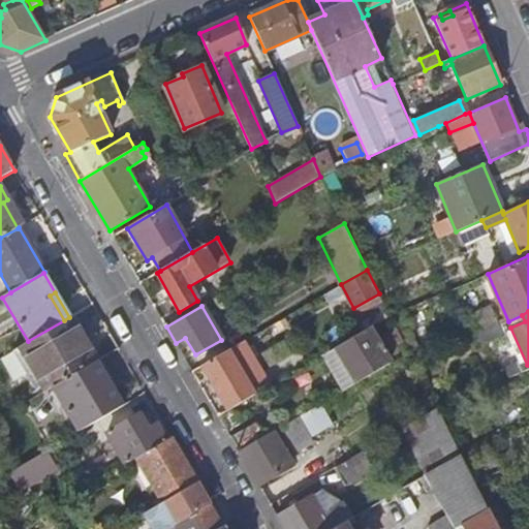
[(370,328),(335,348),(356,383),(391,363),(383,351),(403,340),(391,315),(382,320),(370,328)]
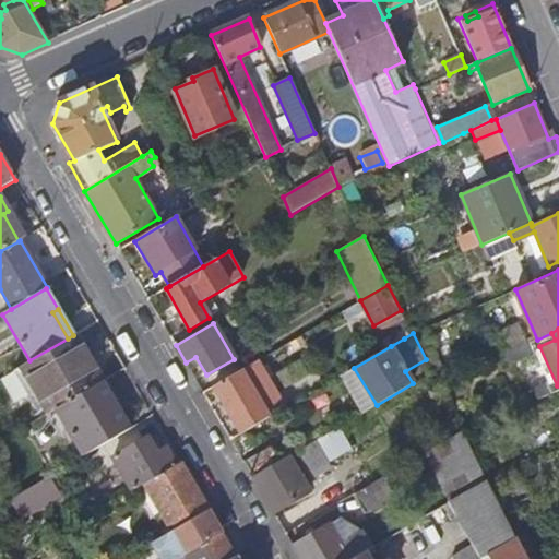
[(103,381),(75,334),(73,335),(68,339),(30,360),(21,366),(49,413),(55,409),(103,381)]
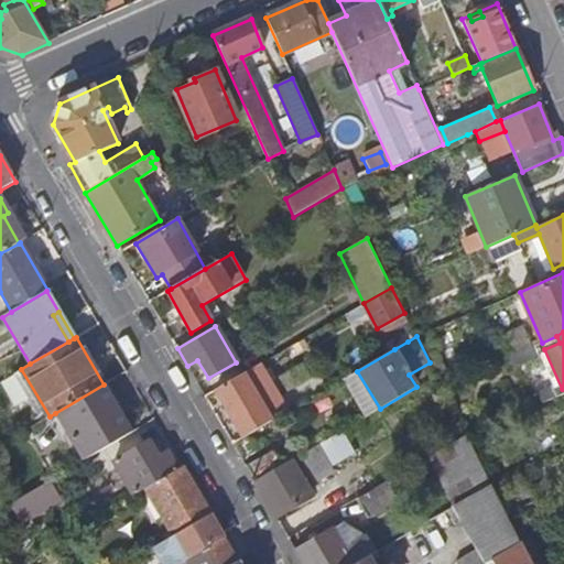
[(542,356),(538,345),(510,356),(514,367),(542,356)]
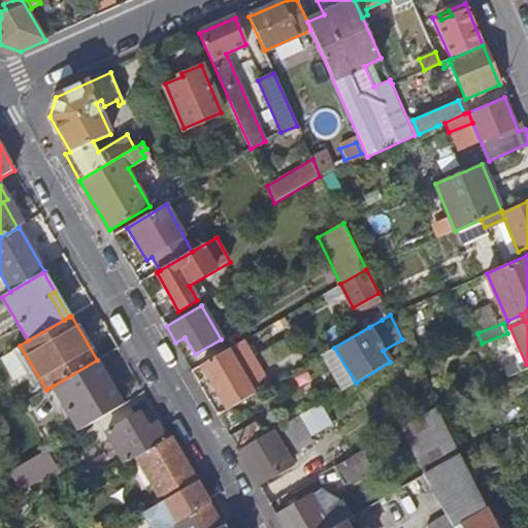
[(243,340),(201,365),(228,410),(233,406),(273,384),(250,342),(245,344),(243,340)]
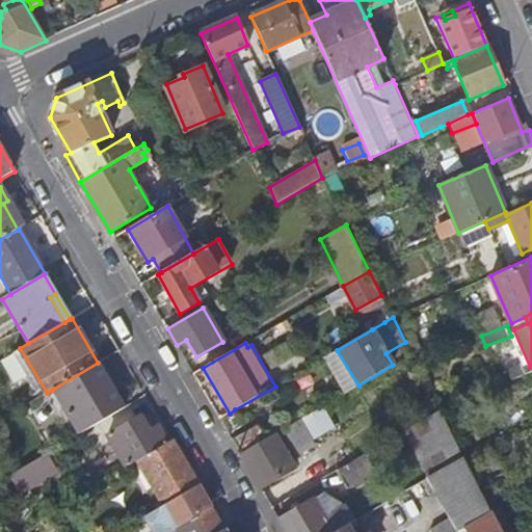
[(358,386),(337,350),(324,357),(345,393),(358,386)]
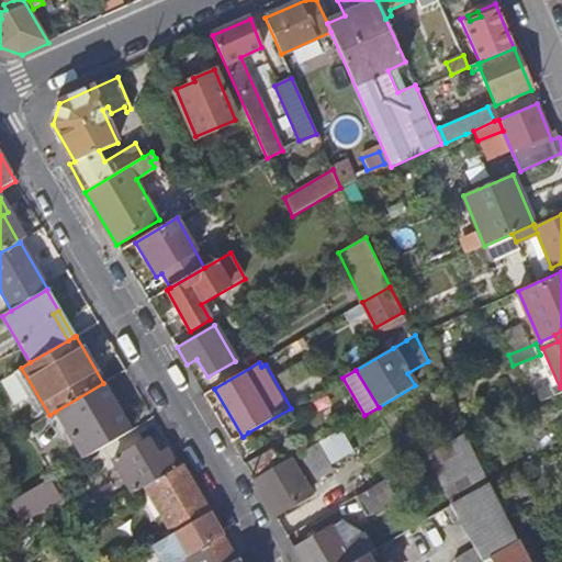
[(131,431),(103,383),(55,412),(83,459),(131,431)]
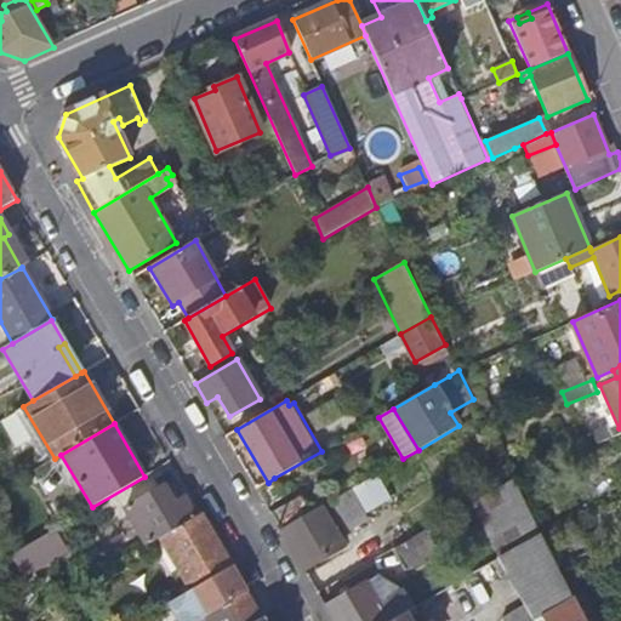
[(598,443),(615,436),(610,423),(592,431),(598,443)]
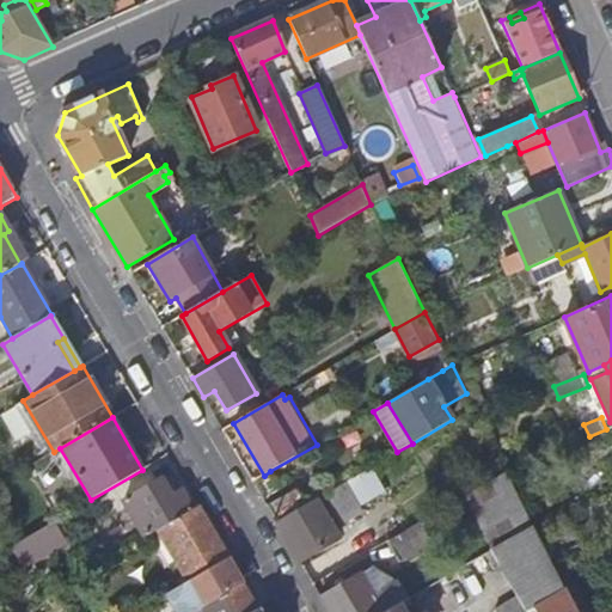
[(347,482),(346,483),(360,506),(385,490),(372,467),(347,482)]
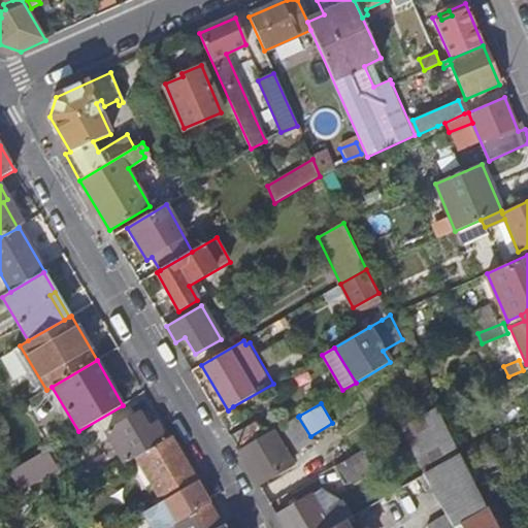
[(241,421),(233,406),(228,410),(219,416),(227,429),(241,421)]
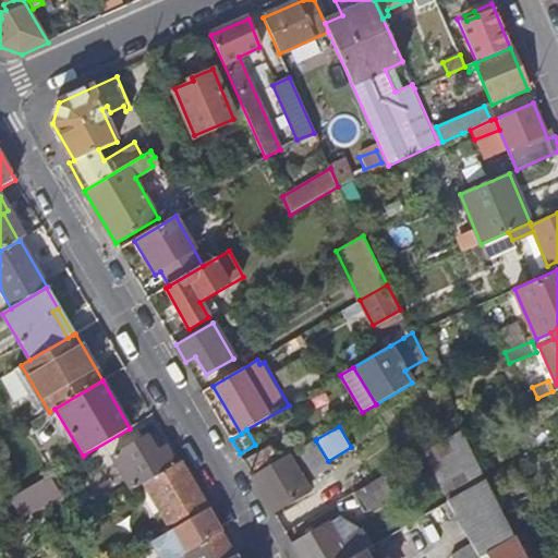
[(461,431),(424,452),(451,499),(481,483),(486,480),(461,431)]
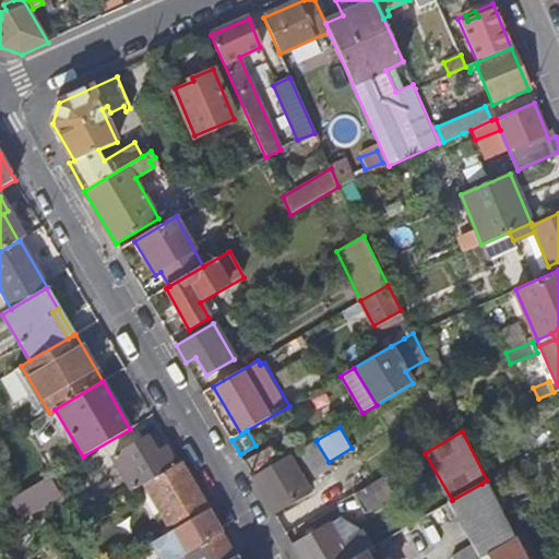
[(146,483),(176,465),(166,448),(156,453),(147,438),(113,458),(131,491),(146,483)]
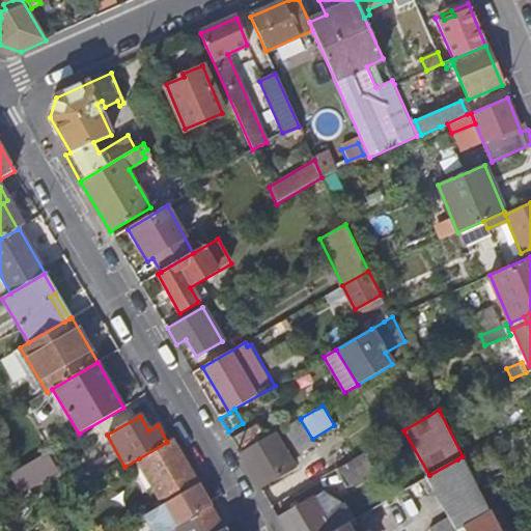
[(296,421),(281,430),(296,454),(315,444),(312,439),(300,419),(296,421)]
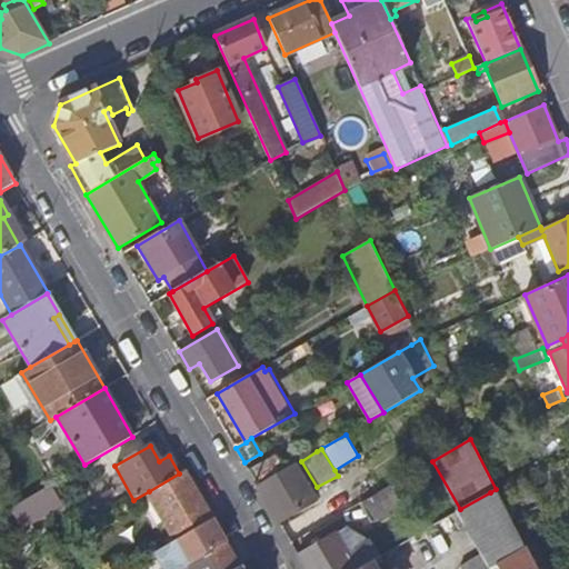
[(248,470),(258,487),(286,470),(276,453),(248,470)]
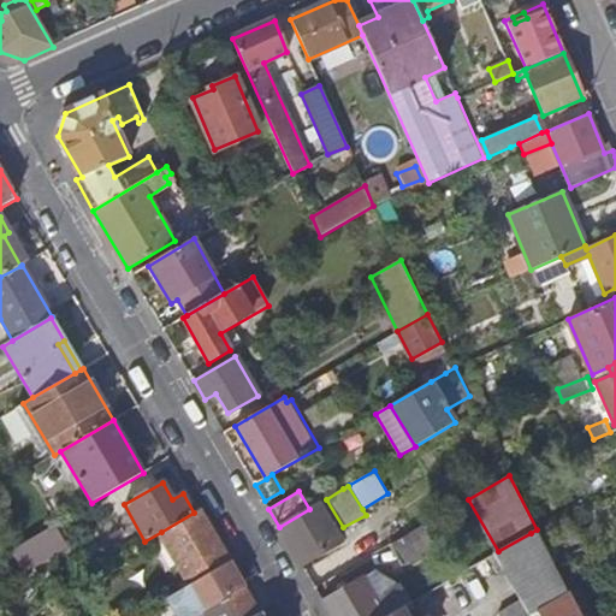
[(280,529),(302,566),(342,542),(323,509),(319,503),(309,509),(279,527),(280,529)]
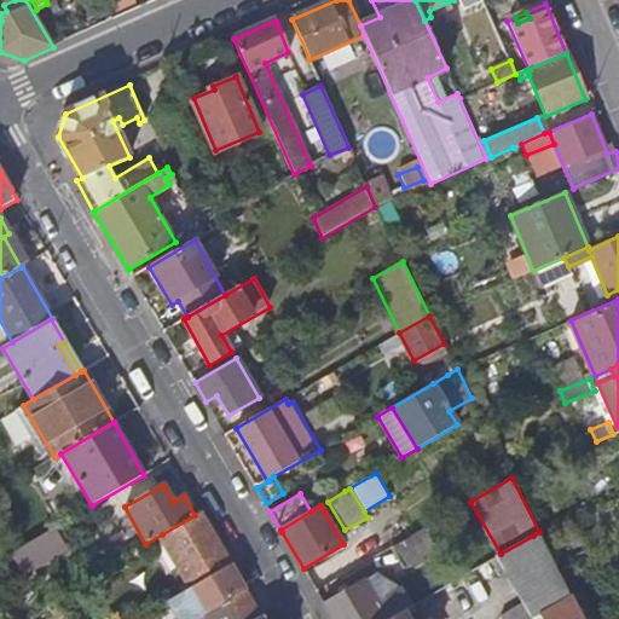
[(194,586),(232,563),(201,512),(195,515),(162,534),(194,586)]
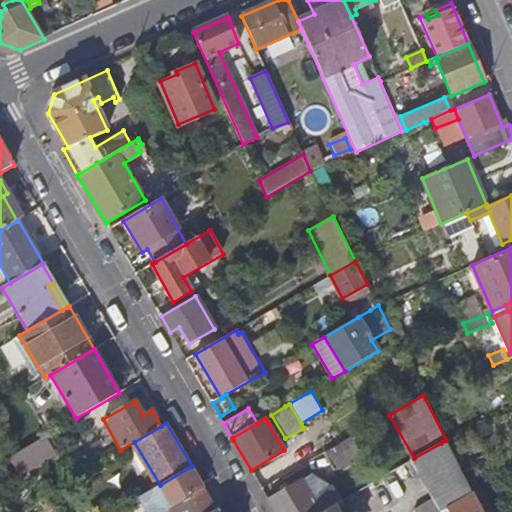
[(43,437),(10,458),(16,467),(49,446),(43,437)]
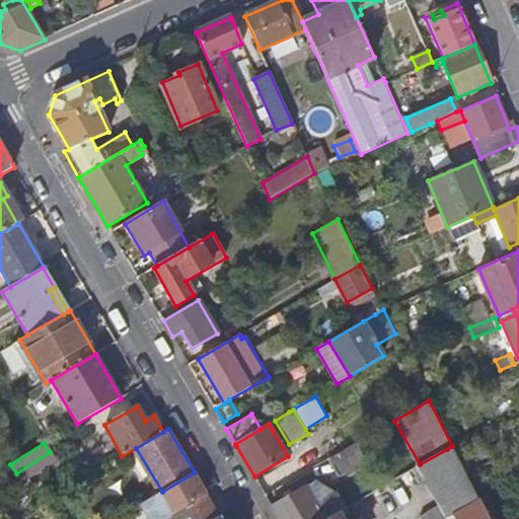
[(357,443),(329,459),(340,476),(367,460),(357,443)]
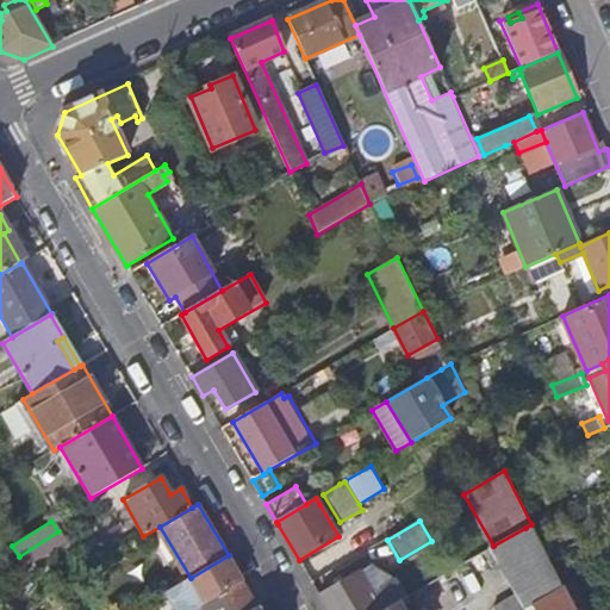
[(493,546),(491,547),(517,593),(493,608),(493,609),(524,609),(527,609),(531,607),(564,587),(558,577),(531,524),(526,528),(493,546)]
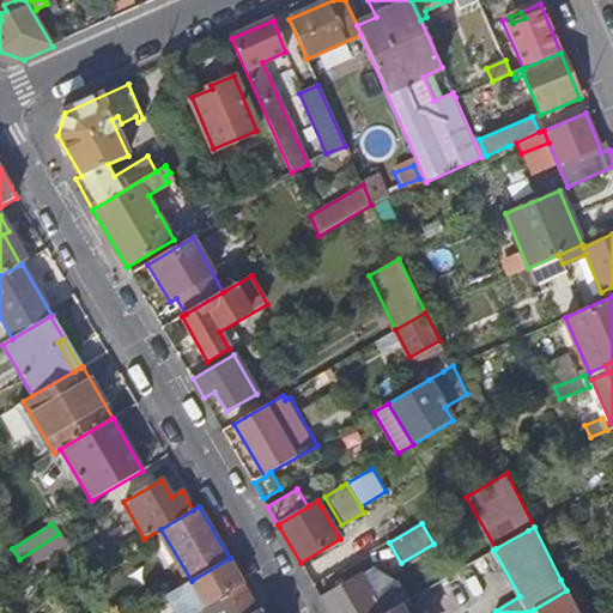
[(192,581),(168,594),(177,612),(194,612),(244,584),(230,558),(192,581)]
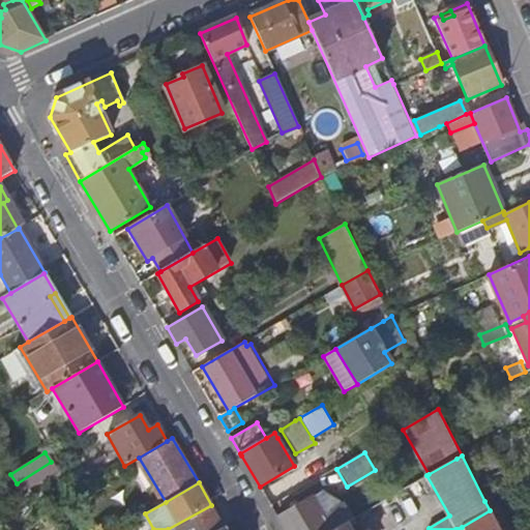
[(313,497),(278,517),(286,529),(332,529),(345,523),(353,519),(345,504),(313,497)]
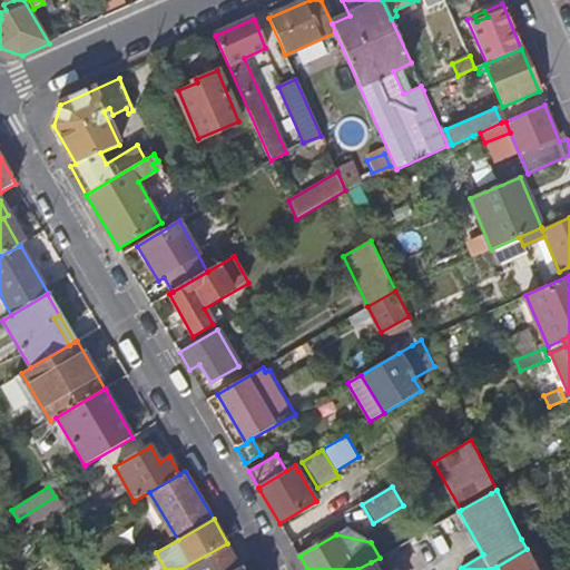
[(238,569),(242,568),(227,543),(180,569),(238,569)]
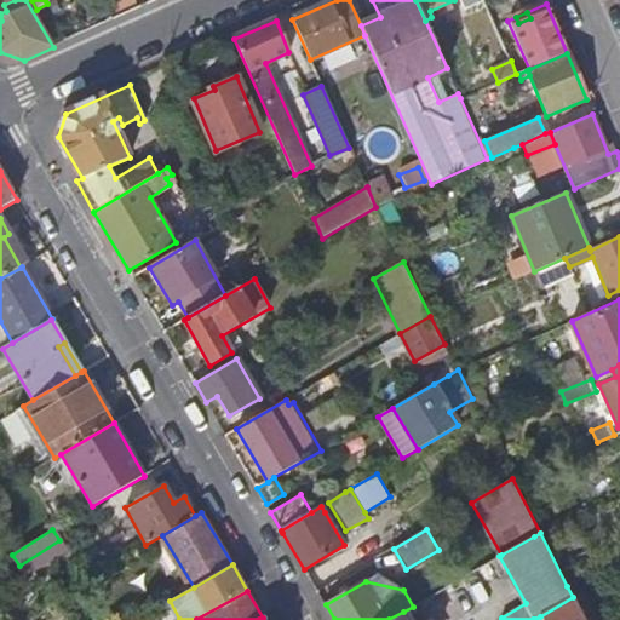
[(584,619),(573,597),(540,616),(541,619),(584,619)]
